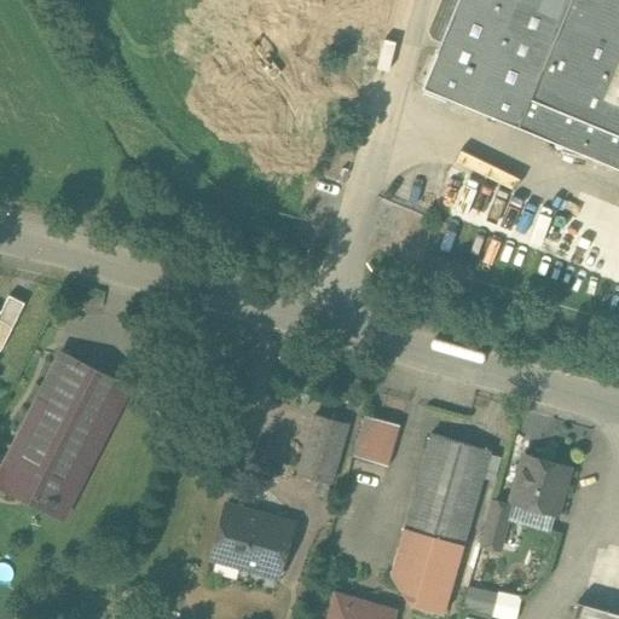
[(618,0),(457,0),(422,86),(618,167),(618,0)]
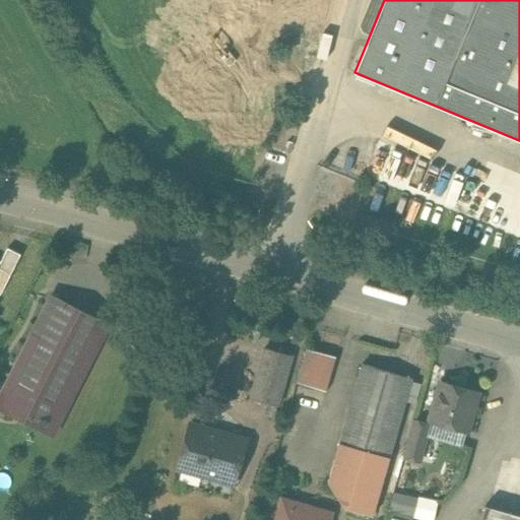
[(295,40),(280,96),(296,101),(311,44),(295,40)]
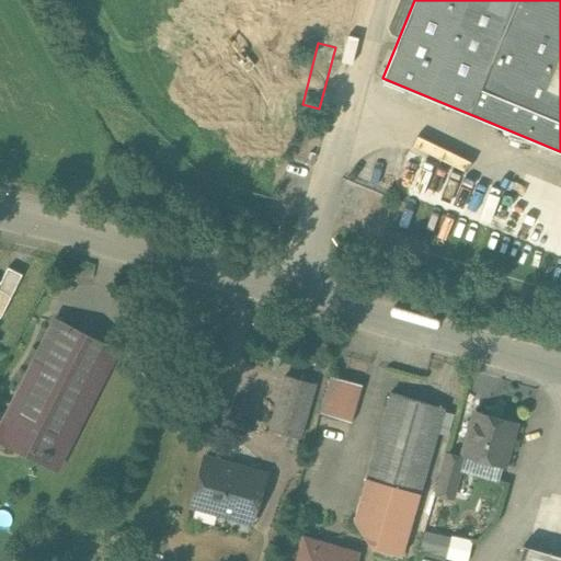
[(367,175),(391,168),(388,158),(364,165),(367,175)]
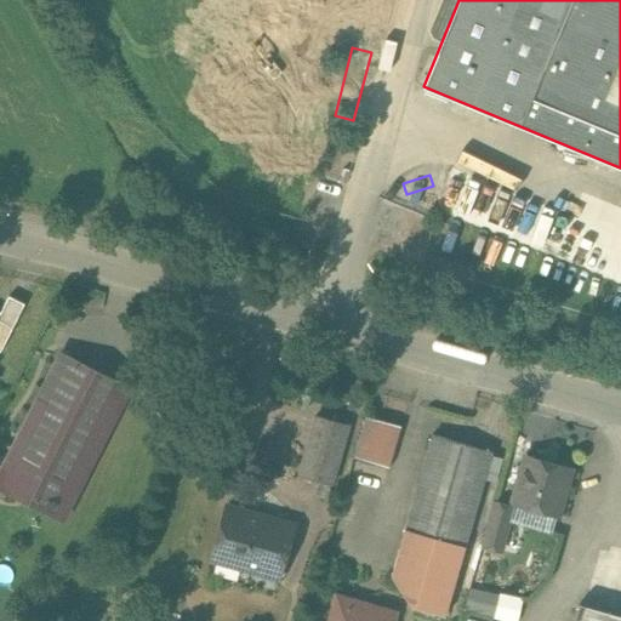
[(4,311),(0,317),(0,349),(17,317),(4,311)]
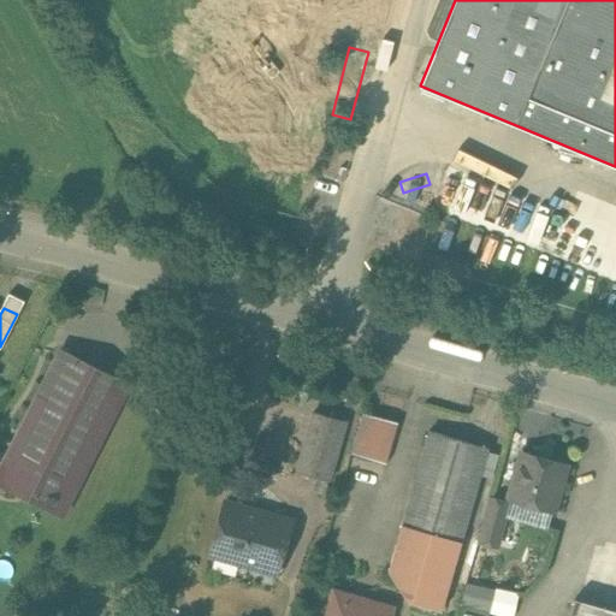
[(60,351),(0,469),(0,483),(61,515),(63,515),(63,514),(128,385),(128,386),(129,384),(128,384),(61,350),(60,349),(60,351)]
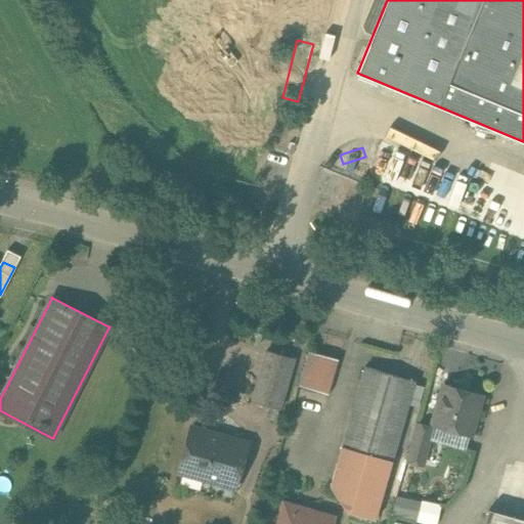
[(294,358),(267,350),(252,401),(279,408),(294,358)]
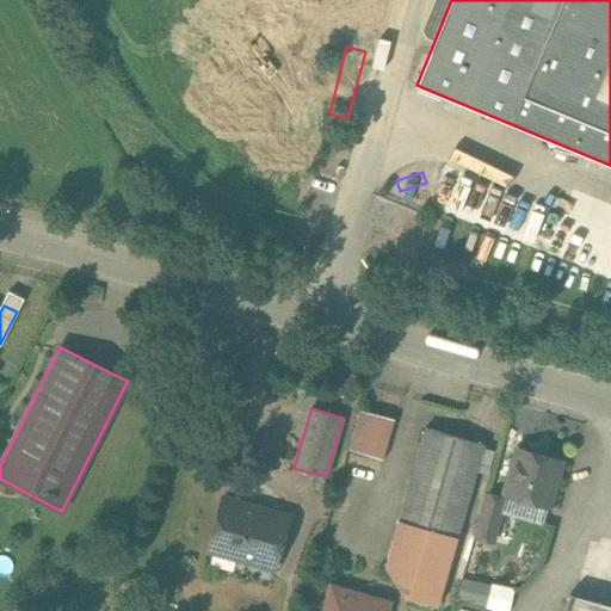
[(395,419),(360,409),(349,451),(383,461),(395,419)]
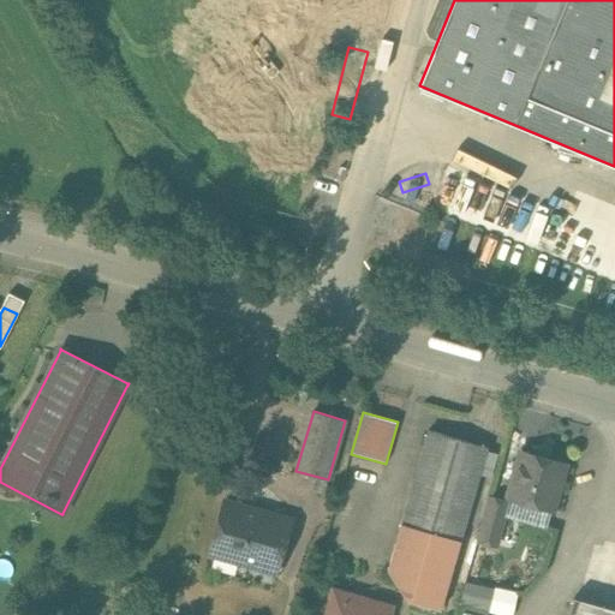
[(428,430),(388,571),(408,601),(441,610),(479,475),(487,451),(488,447),(428,430)]
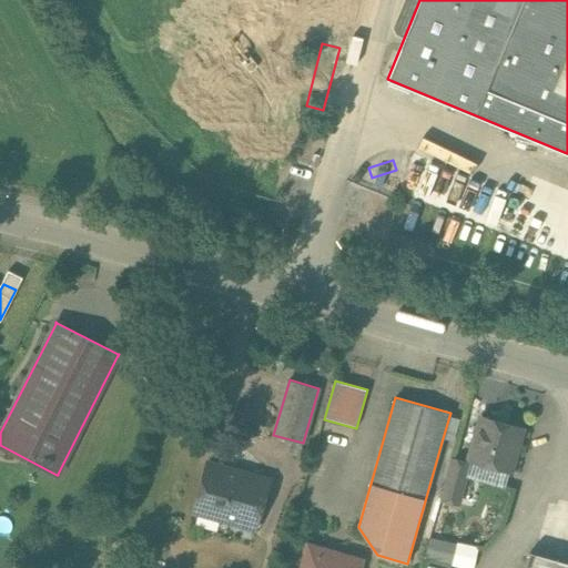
[(460,419),(449,416),(443,438),(454,442),(460,419)]
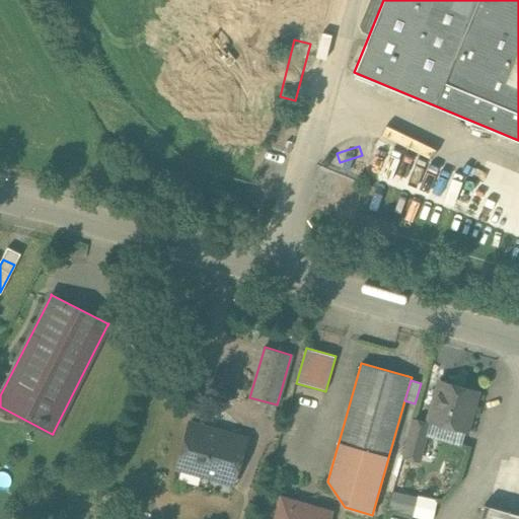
[(476,392),(440,381),(429,420),(430,421),(429,425),(427,433),(431,434),(431,436),(461,445),(465,431),(476,392)]
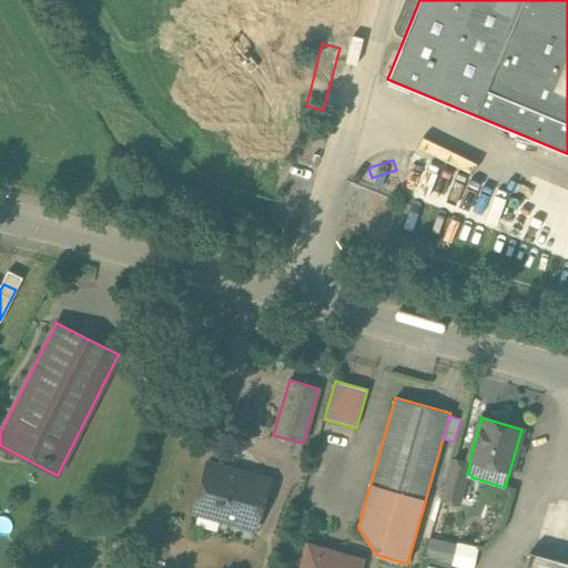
[(469,465),(450,459),(439,498),(458,503),(467,474),(469,465)]
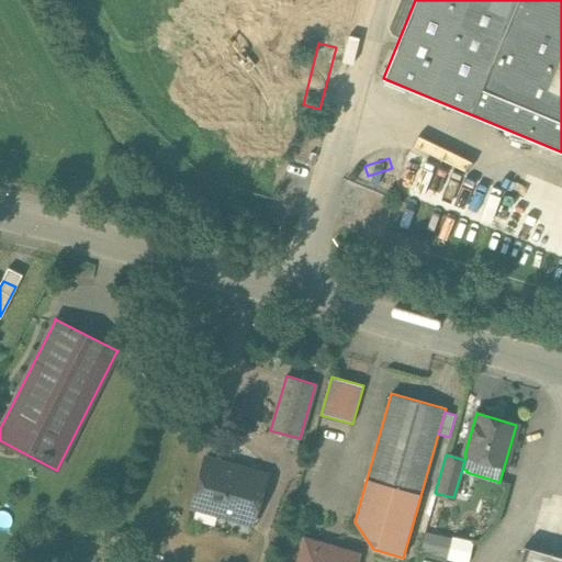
[(266,475),(205,459),(192,506),(253,523),(266,475)]
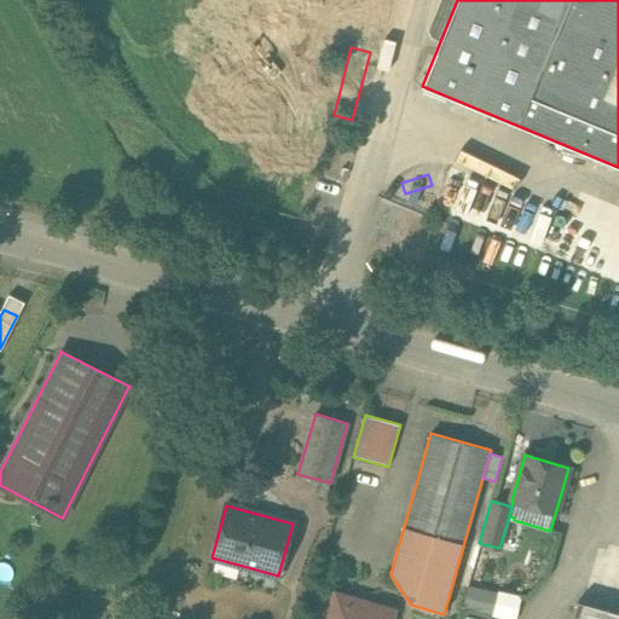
[(497,594),(469,588),(464,607),(492,613),(497,594)]
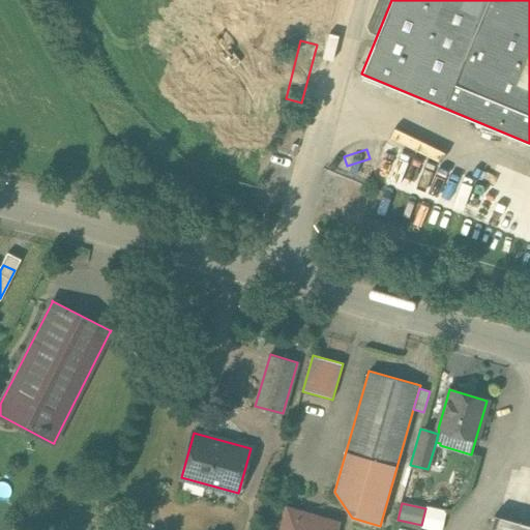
[(335,529),(337,523),(288,509),(281,529),(335,529)]
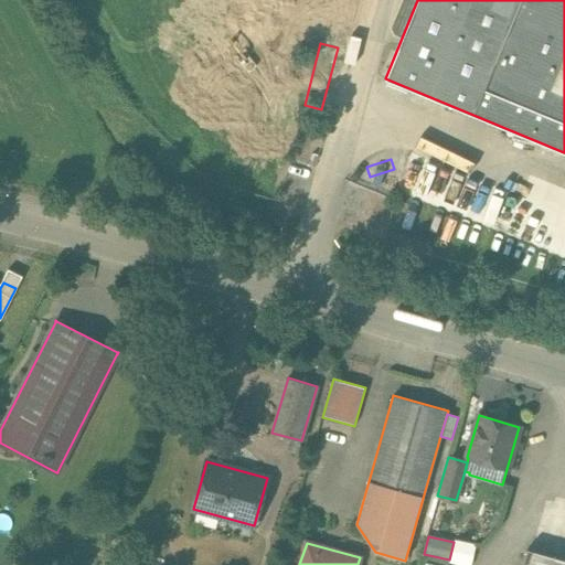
[(564,564),(564,560),(528,550),(522,564),(564,564)]
